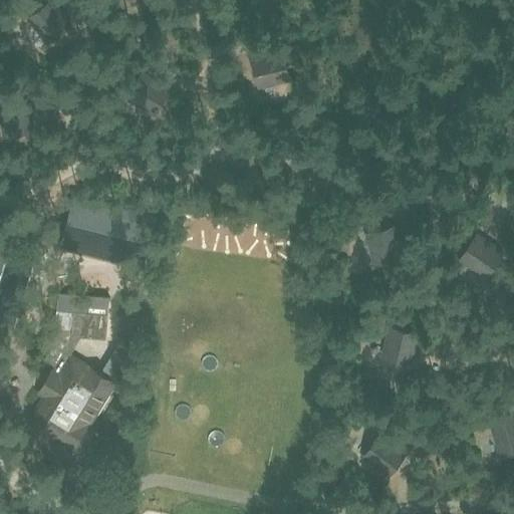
[(71,24),(52,0),(30,17),(48,41),(71,24)]
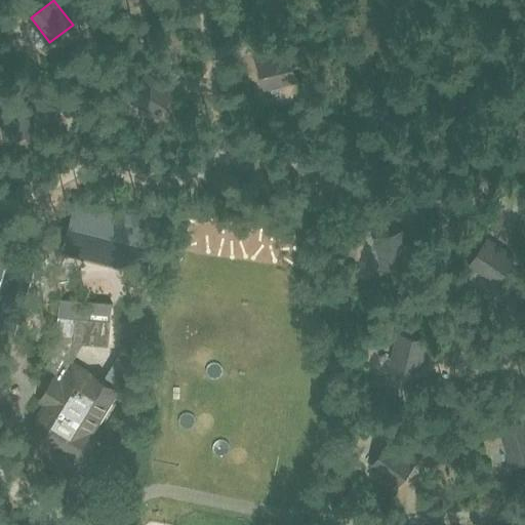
[(296,80),(289,52),(258,59),(266,87),(296,80)]
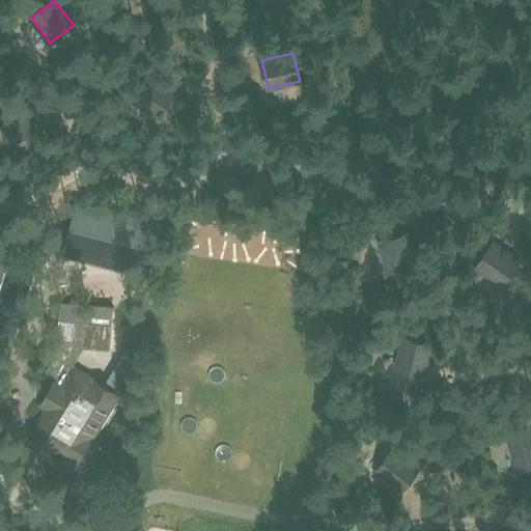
[(175,91),(147,76),(134,101),(161,116),(175,91)]
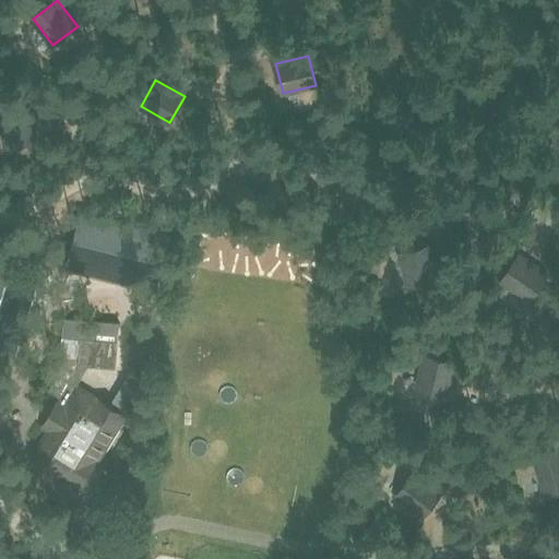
[(438,278),(430,246),(401,253),(408,285),(438,278)]
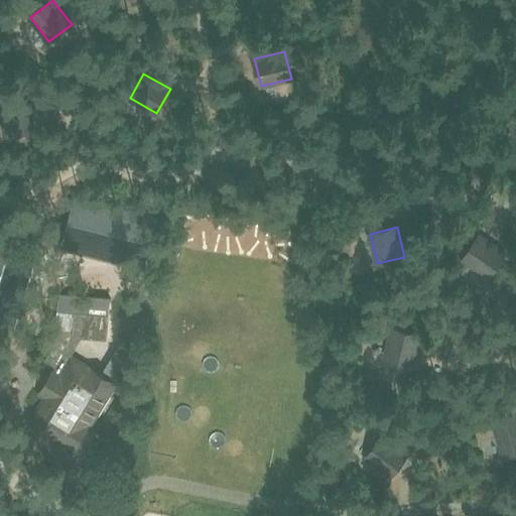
[(36,245),(0,233),(0,319),(12,324),(36,245)]
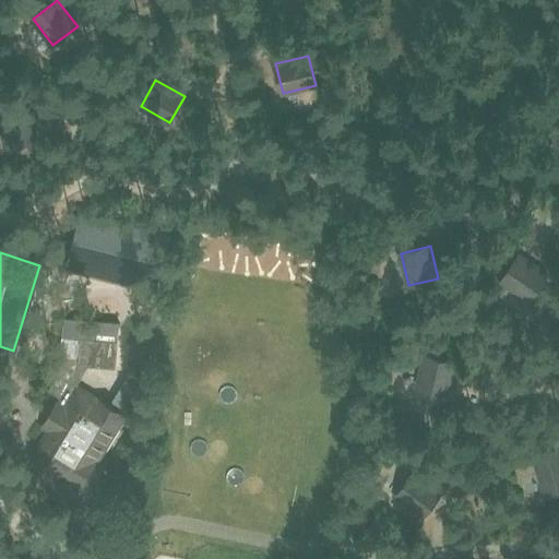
[(547,274),(520,256),(502,281),(530,299),(547,274)]
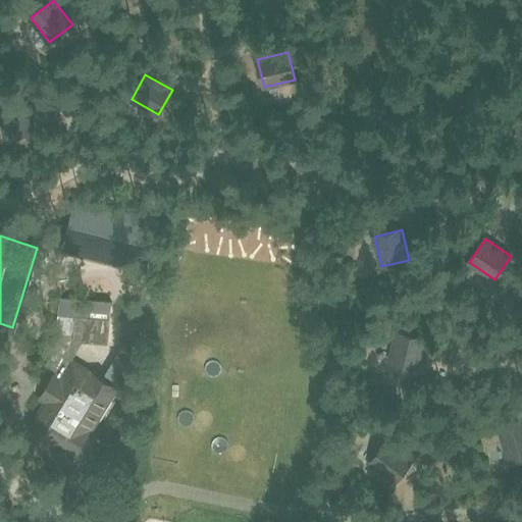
[(521,304),(521,299),(512,292),(503,303),(516,312),(521,304)]
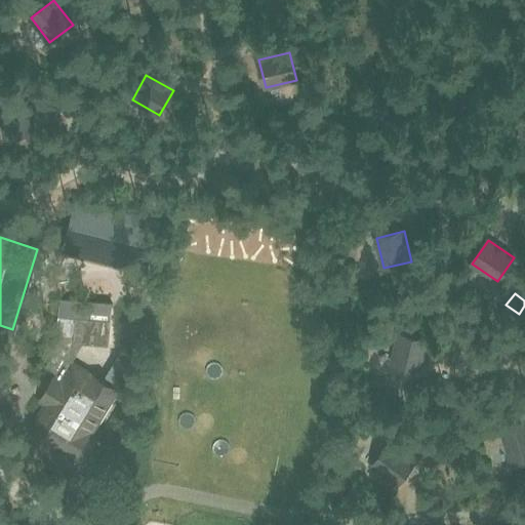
[(52,330),(34,359),(54,372),(74,342),(75,318),(59,318),(52,330)]
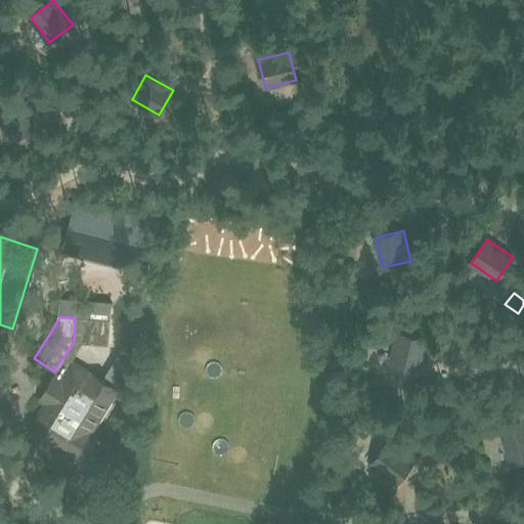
[(111,319),(75,317),(74,342),(108,345),(111,319)]
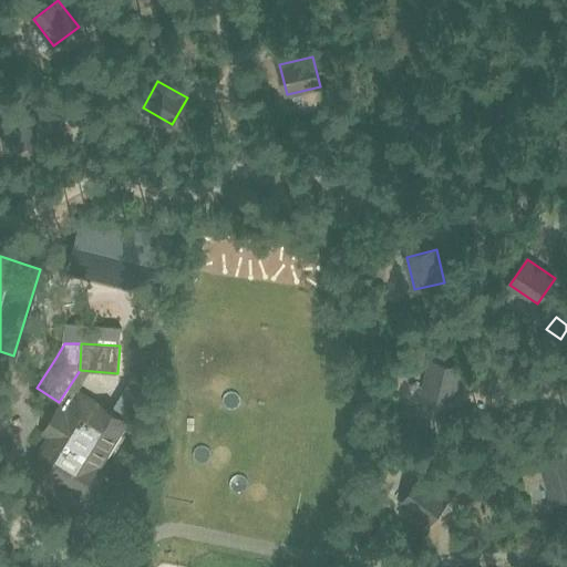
[(462,368),(431,361),(423,393),(453,401),(462,368)]
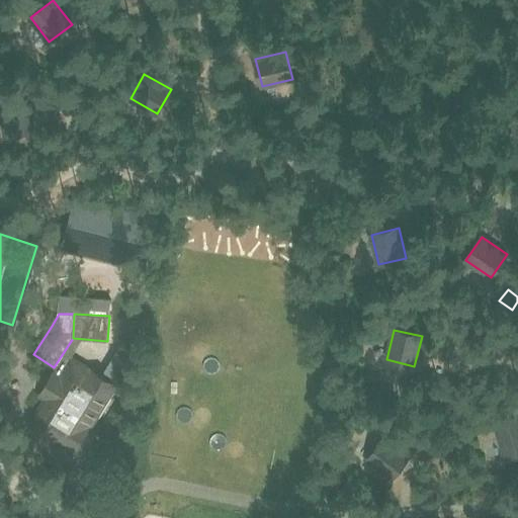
[(90,426),(114,385),(115,384),(91,369),(91,370),(71,358),(61,374),(56,370),(48,383),(40,395),(47,398),(41,407),(54,415),(44,431),(56,438),(56,437),(81,453),(92,437),(96,429),(90,426)]
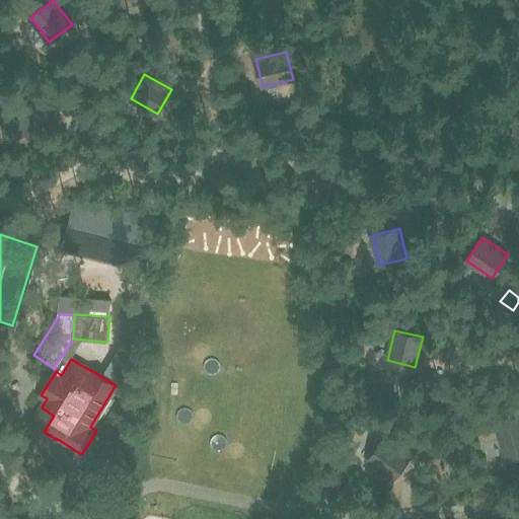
[(518,414),(495,421),(506,459),(518,455),(518,414)]
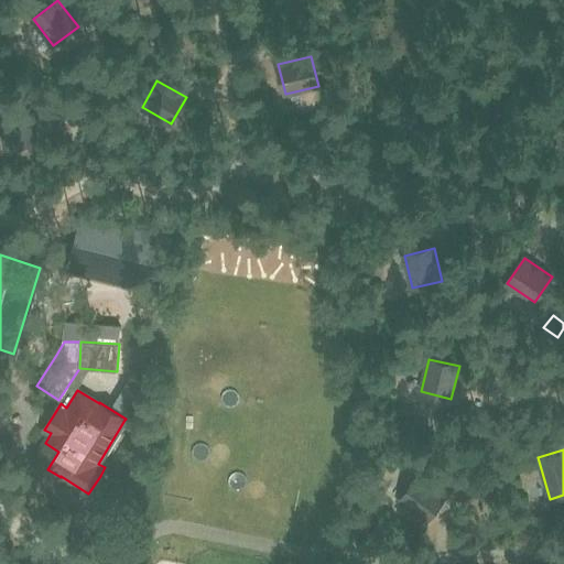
[(445,497),(419,476),(400,500),(426,521),(445,497)]
